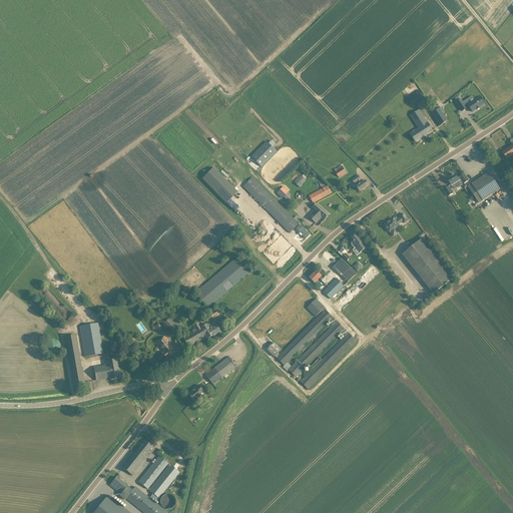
[(408,96),(412,102),(423,95),(419,89),(408,96)]
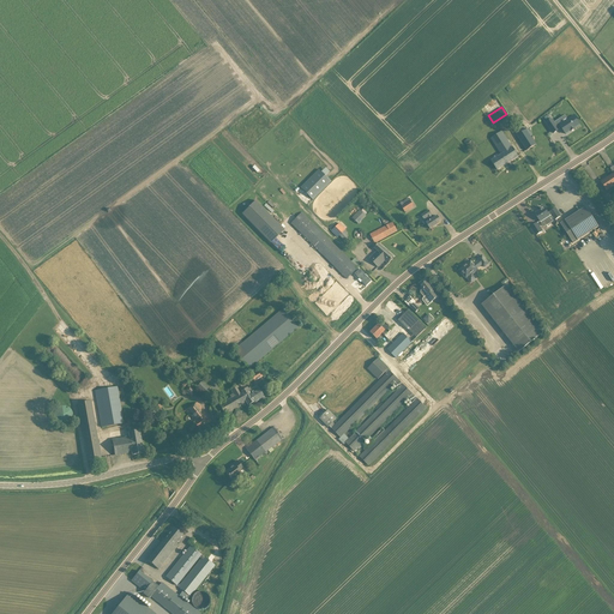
[(548,125),(542,128),(548,137),(553,133),(553,132),(555,131),(560,138),(565,134),(569,132),(573,128),(569,120),(563,124),(559,119),(548,126),(548,125)]
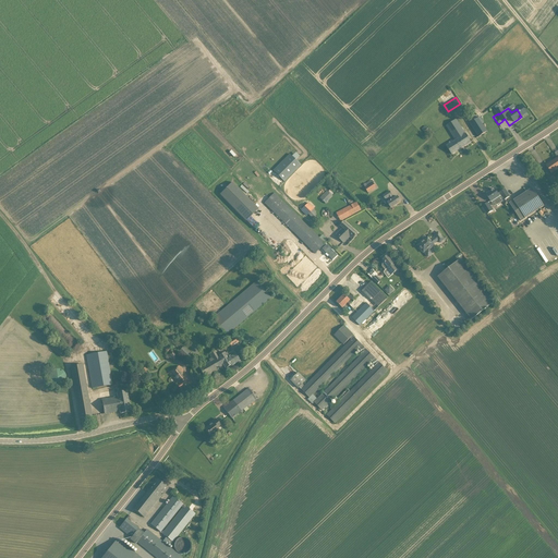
[(484,123),(480,117),(470,123),(480,137),(487,132),(482,124),(484,123)]
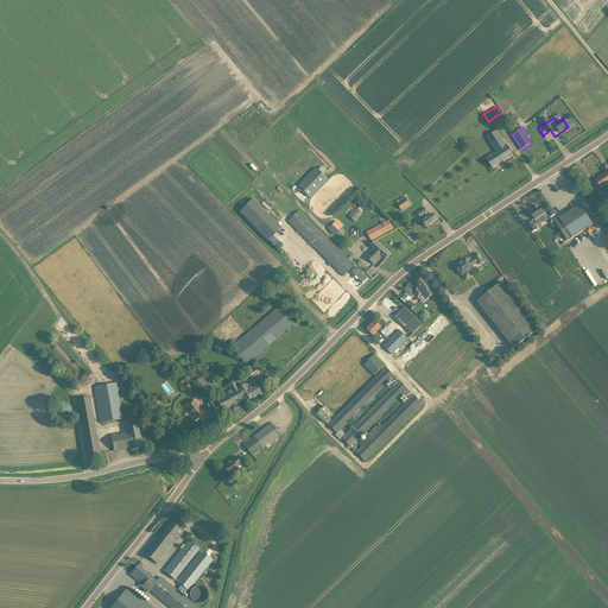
[(513,154),(511,150),(507,145),(507,146),(496,130),(486,137),(496,153),(487,159),(493,169),(513,154)]
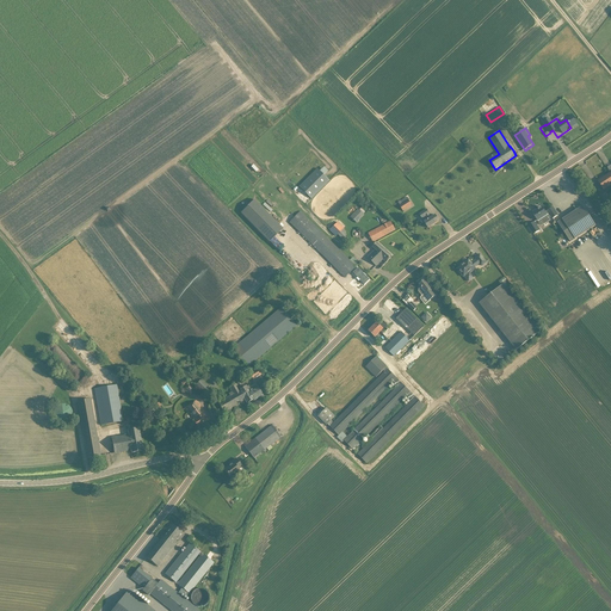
[(294,192),(306,205),(340,170),(328,158),(294,192)]
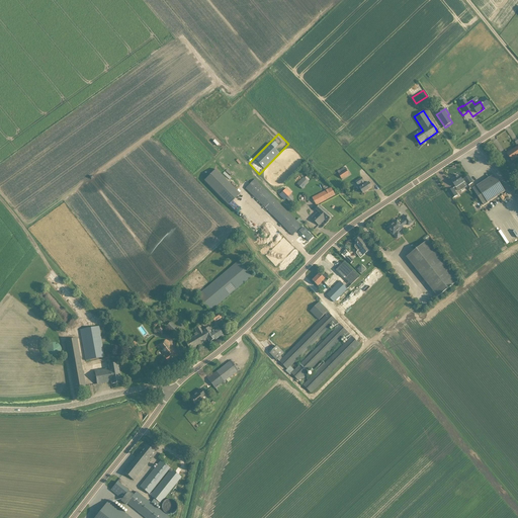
[(517,157),(517,146),(507,154),(512,161),(517,157)]
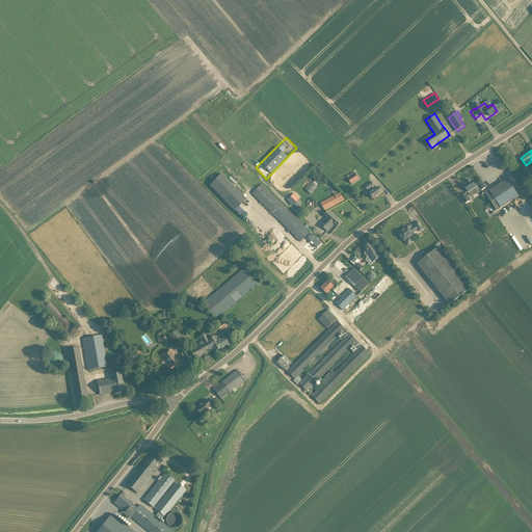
[(246,200),(221,174),(210,185),(234,211),(246,200)]
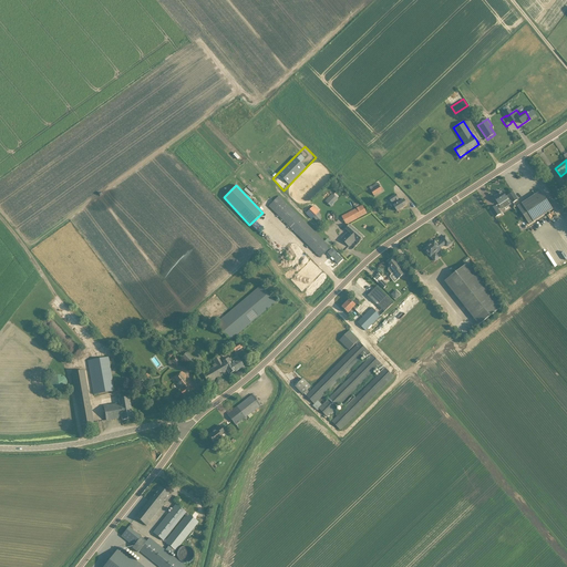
[(503,192),(498,195),(497,194),(494,196),(495,197),(494,197),(497,202),(503,209),(511,204),(509,202),(511,202),(513,204),(518,199),(513,193),(506,197),(503,192)]
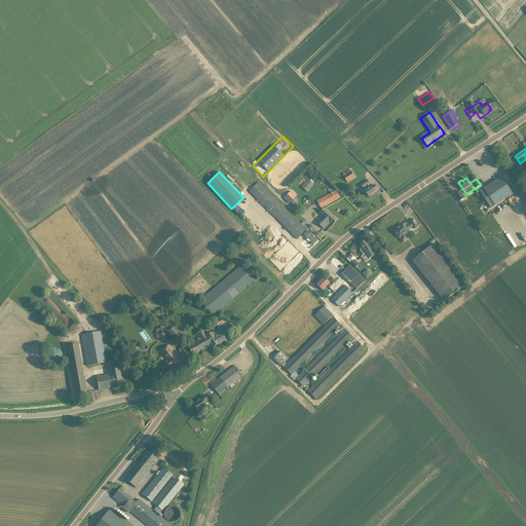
[(512,193),(504,182),(501,178),(480,191),(491,208),(512,193)]
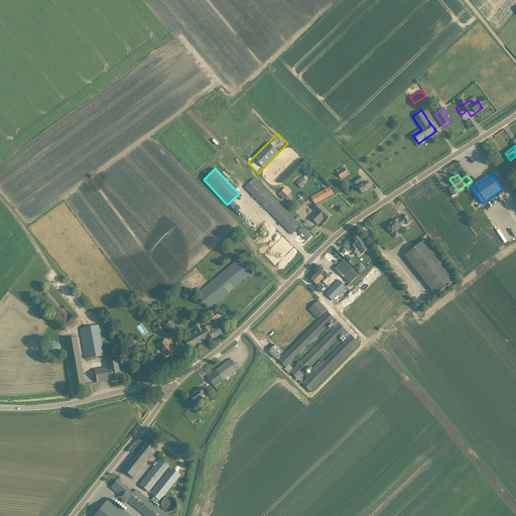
[(301,188),(307,181),(302,176),(295,183),(301,188)]
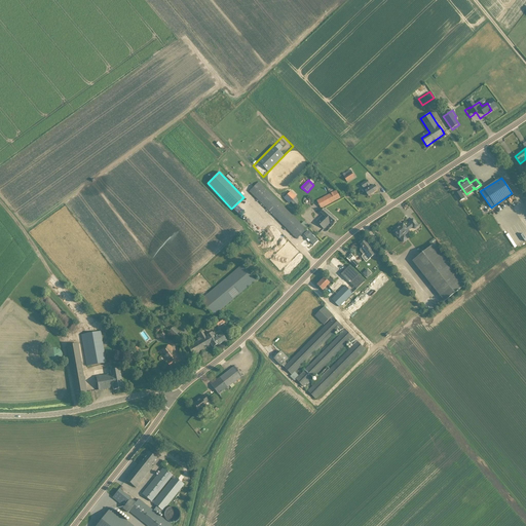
[(378,190),(375,186),(375,185),(371,187),(370,184),(368,180),(361,184),(369,196),(378,190)]
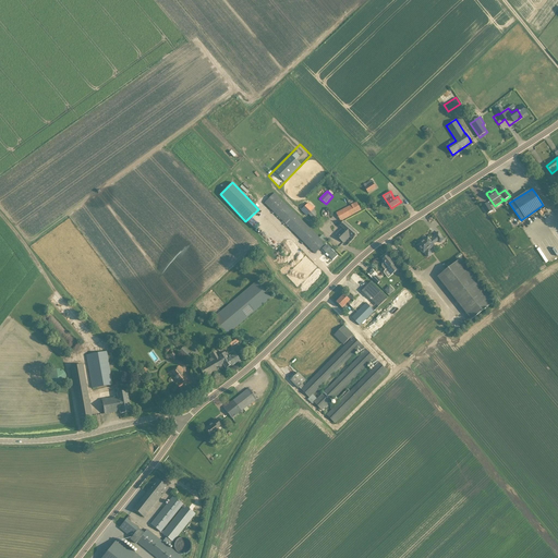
[(322,234),(319,237),(274,192),(264,203),(314,253),(327,240),(322,234)]
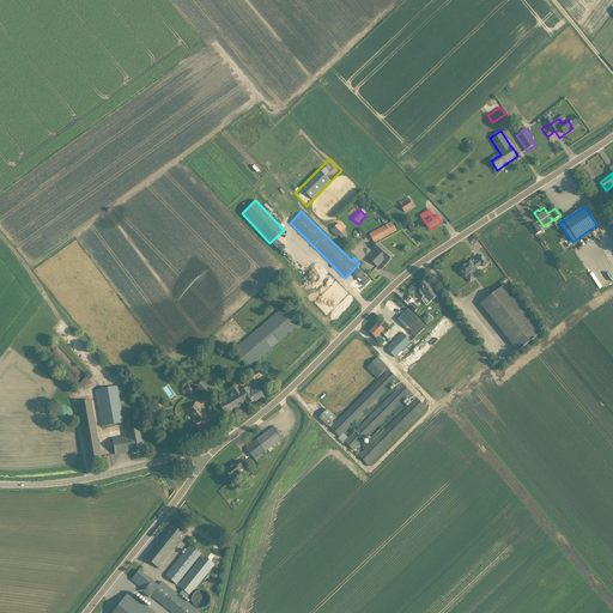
[(392,222),(375,231),(380,240),(396,231),(392,222)]
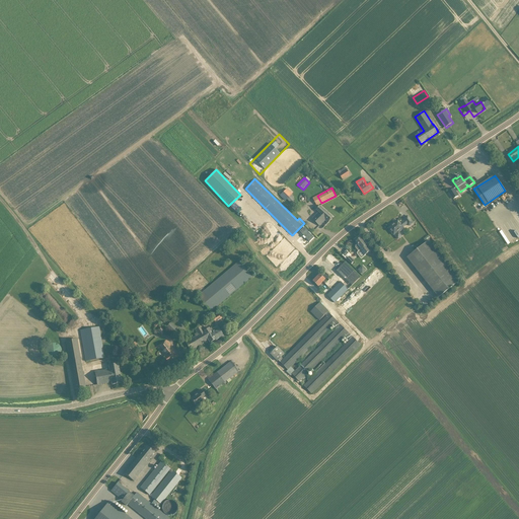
[(280,196),(285,201),(292,194),(287,189),(280,196)]
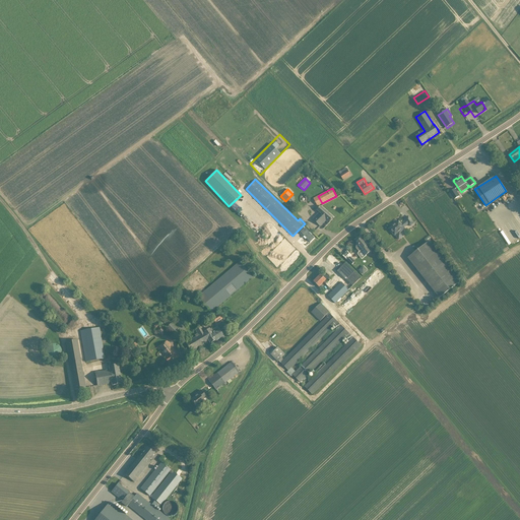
[(460,196),(455,189),(449,192),(454,200),(460,196)]
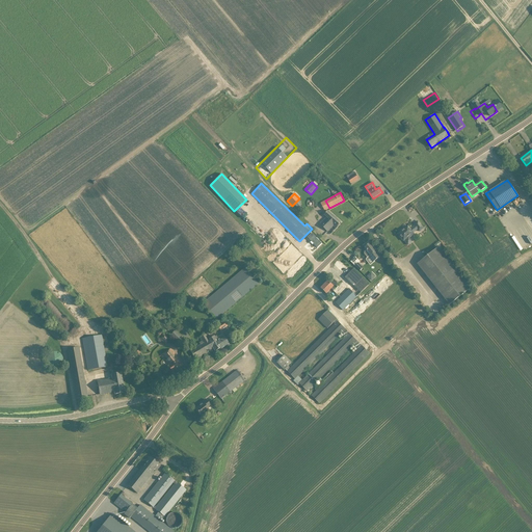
[(326,217),(326,218),(320,224),(324,228),(327,232),(334,225),(336,228),(341,222),(337,219),(328,211),(324,215),(326,217)]
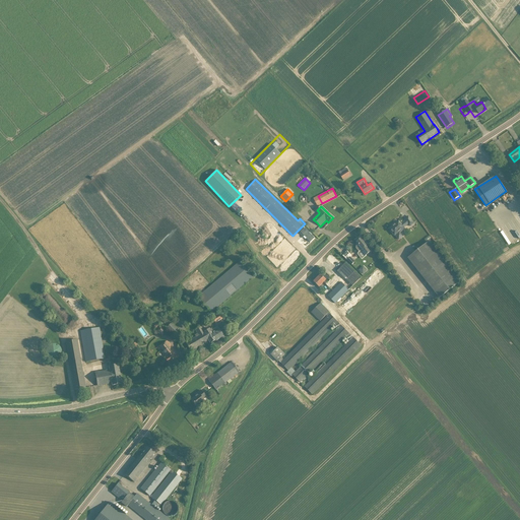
[(399,221),(389,229),(391,231),(390,232),(392,234),(393,234),(394,236),(395,235),(399,240),(402,237),(399,232),(404,228),(408,224),(409,226),(413,223),(408,216),(404,219),(405,221),(401,224),(399,221)]
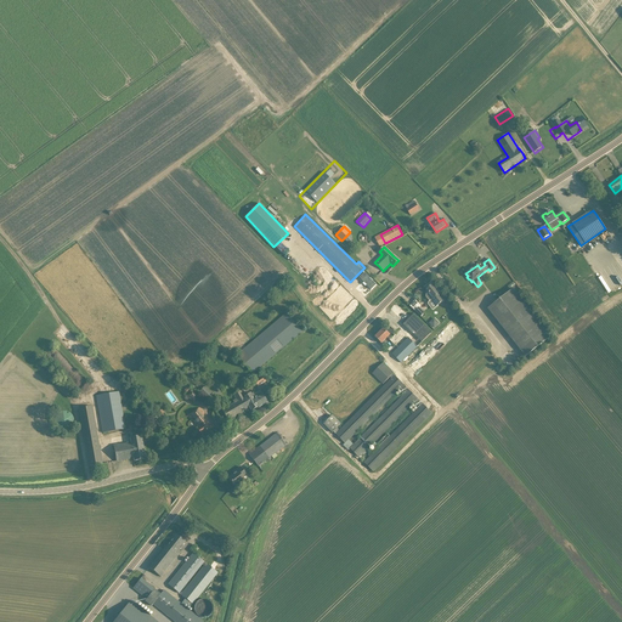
[(606,272),(615,287),(621,282),(621,265),(621,264),(606,272)]
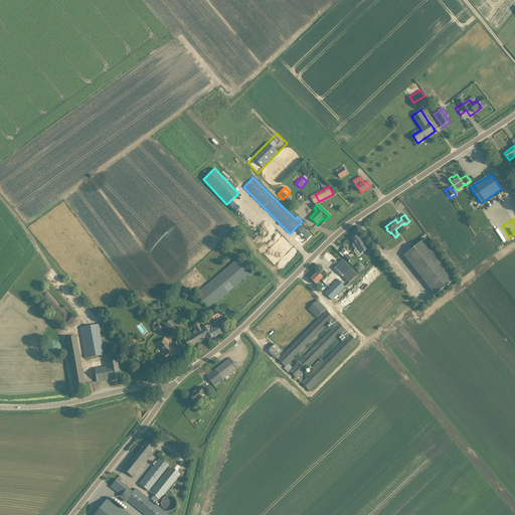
[(367,248),(361,239),(358,235),(353,239),(355,241),(355,242),(353,243),(353,245),(356,249),(357,248),(361,253),(367,248)]
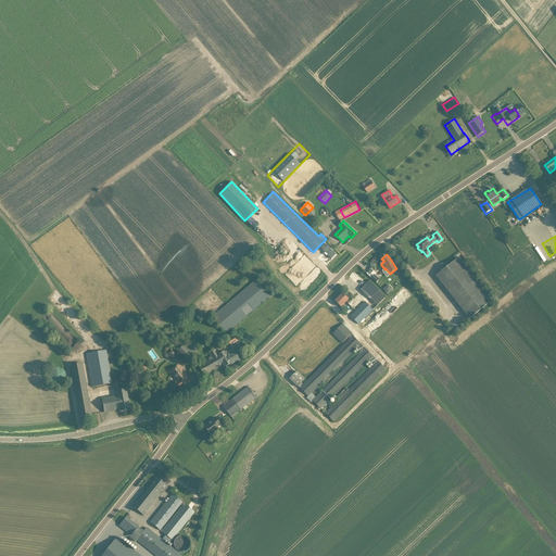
[(445,269),(437,276),(457,303),(470,319),(492,301),(481,287),(465,266),(464,267),(458,258),(445,269)]
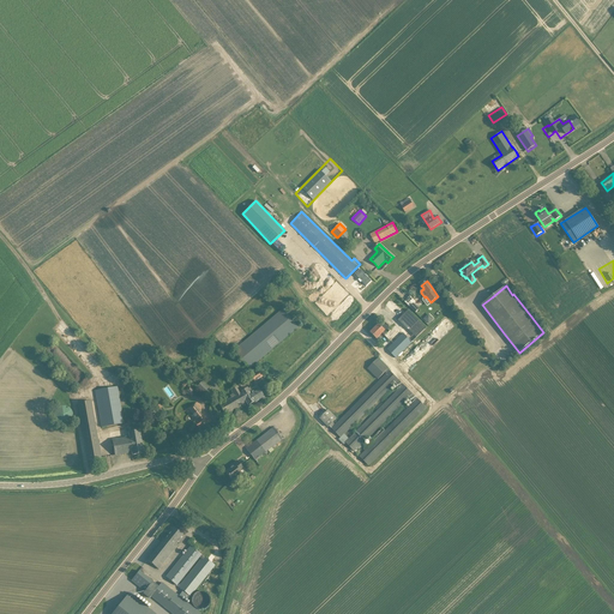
[(344,298),(333,287),(326,294),(330,298),(320,307),(326,312),(336,304),(337,305),(344,298)]
